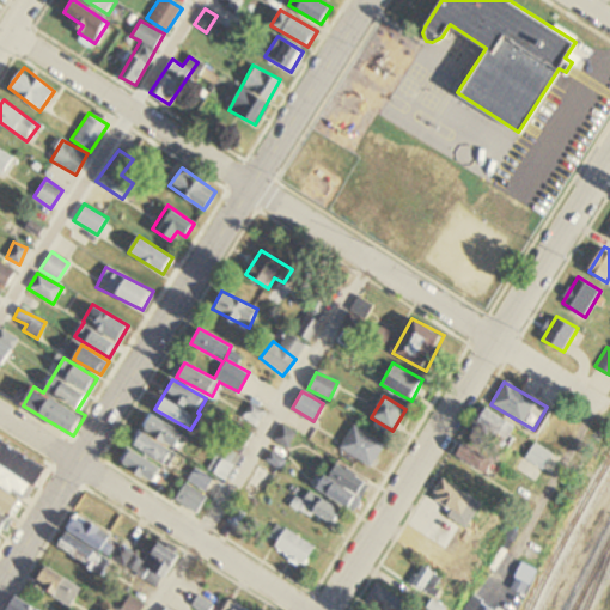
[(261,413),(248,404),(241,416),(254,425),(261,413)]
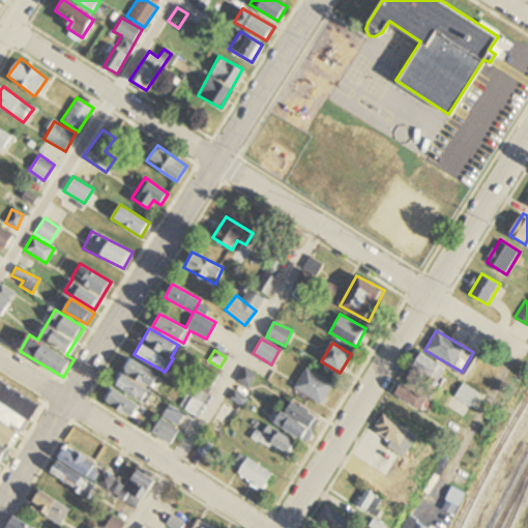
[(433,394),(446,369),(418,354),(405,380),(433,394)]
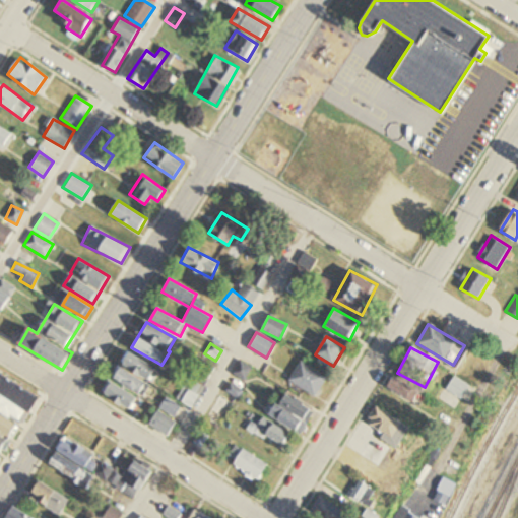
[(141,393),(148,380),(149,381),(157,367),(125,349),(118,363),(117,363),(110,376),(141,393)]
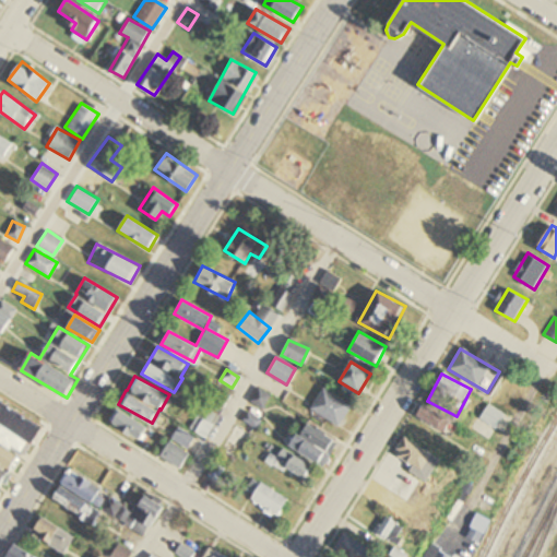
[(232,396),(217,386),(187,424),(201,436),(232,396)]
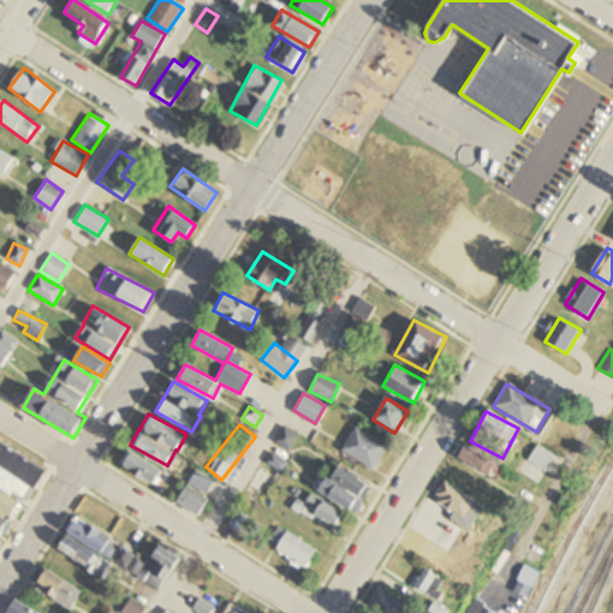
[(274,439),(284,445),(292,433),(283,427),(274,439)]
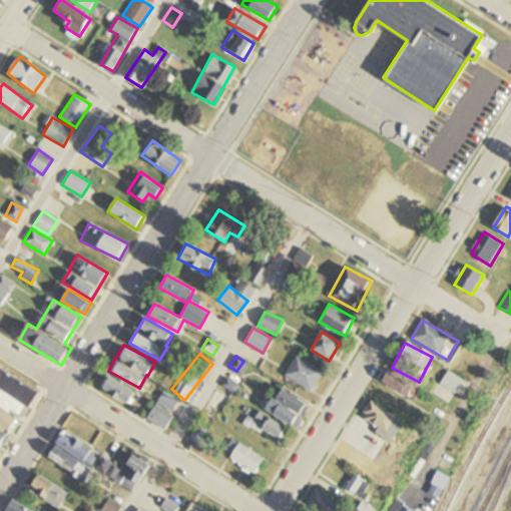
[(284,374),(310,391),(322,373),(296,356),(284,374)]
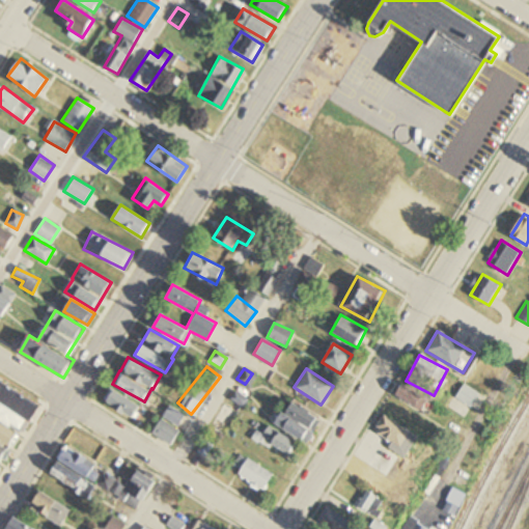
[(0,439),(9,445),(16,435),(0,425),(0,420),(24,434),(40,406),(0,381),(0,439)]
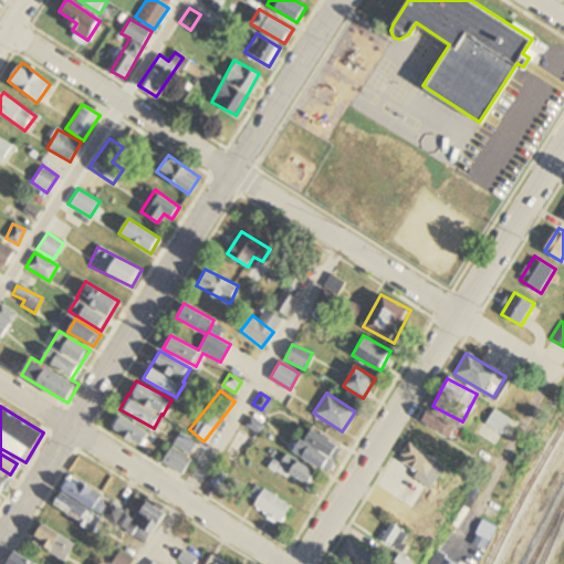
[(510,419),(492,409),(484,425),(502,434),(510,419)]
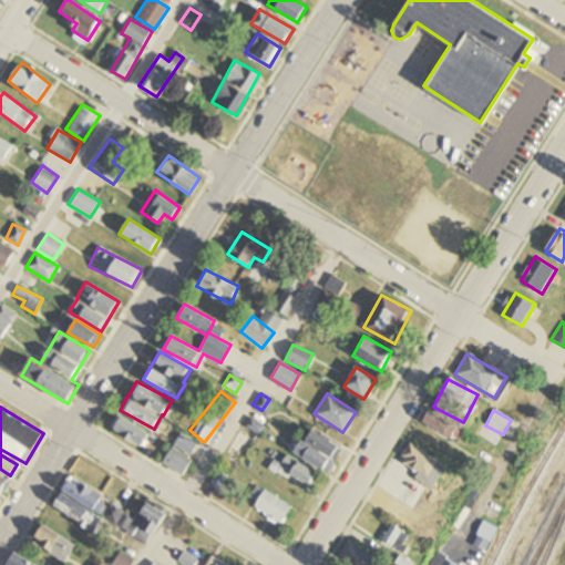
[(452,439),(459,427),(429,411),(422,423),(452,439)]
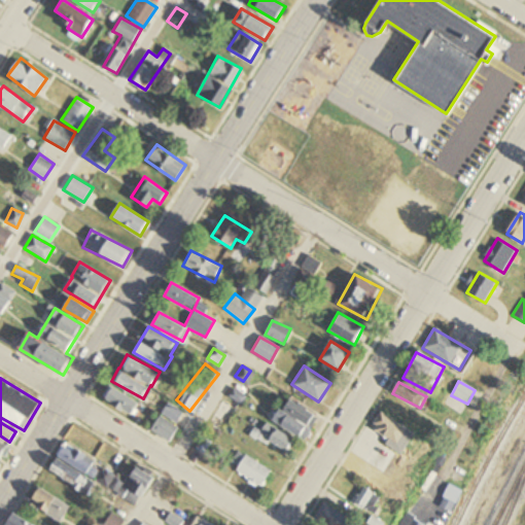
[(101,396),(132,416),(140,403),(109,384),(101,396)]
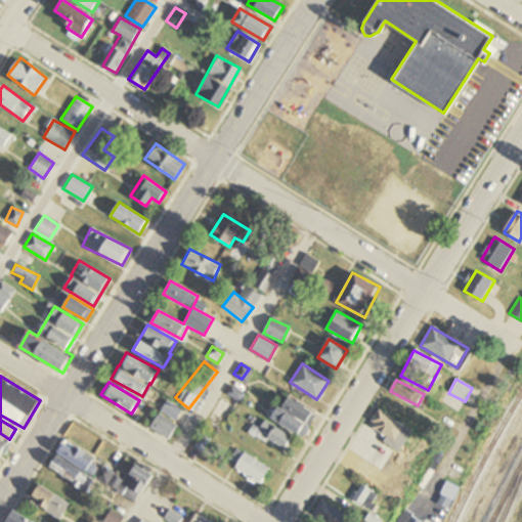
[(271,418),(302,436),(316,412),(286,393),(271,418)]
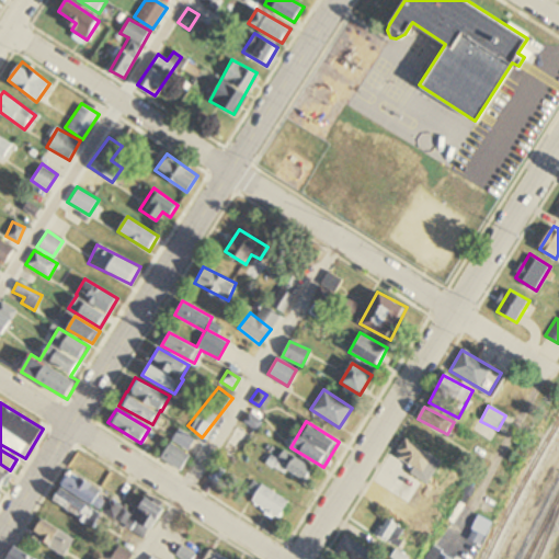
[(236,458),(249,434),(232,425),(219,449),(236,458)]
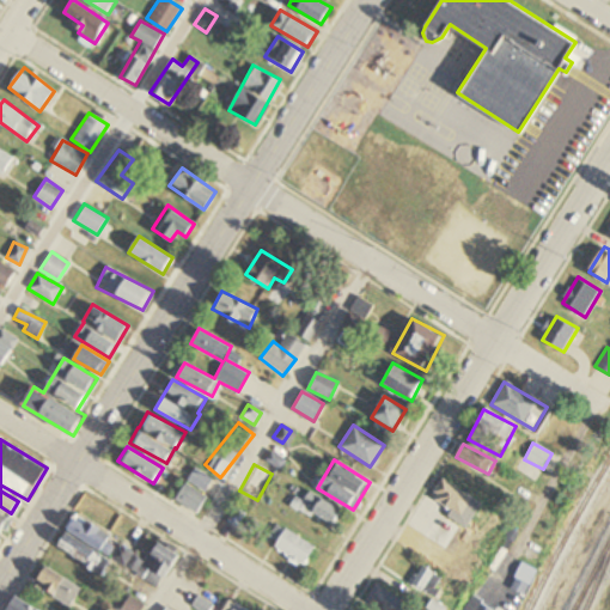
[(187,477),(202,488),(209,479),(193,468),(187,477)]
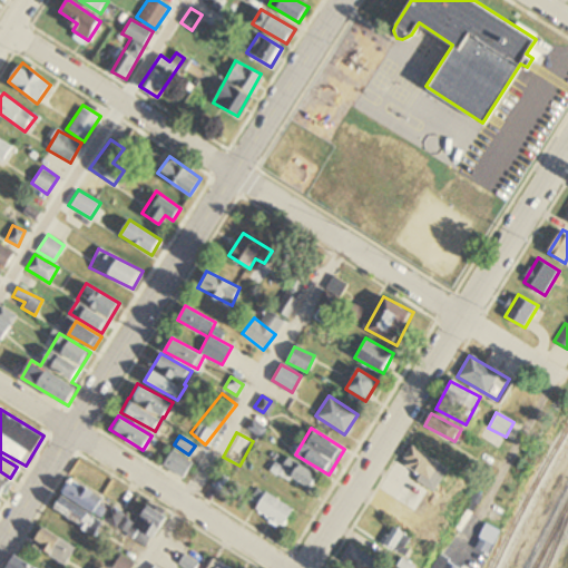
[(400,463),(432,487),(446,468),(414,444),(400,463)]
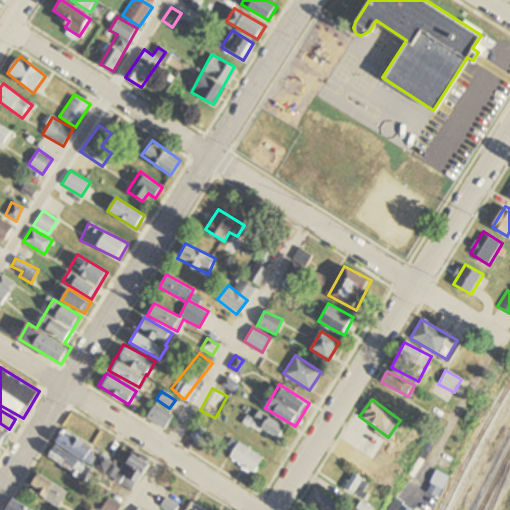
[(145,416),(162,428),(172,415),(154,402),(145,416)]
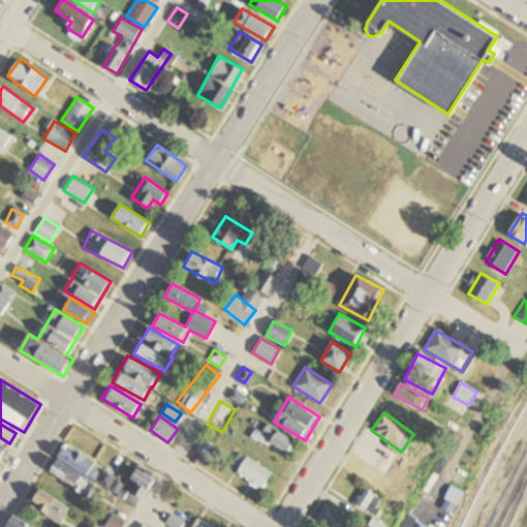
[(90,478),(98,466),(66,443),(58,455),(90,478)]
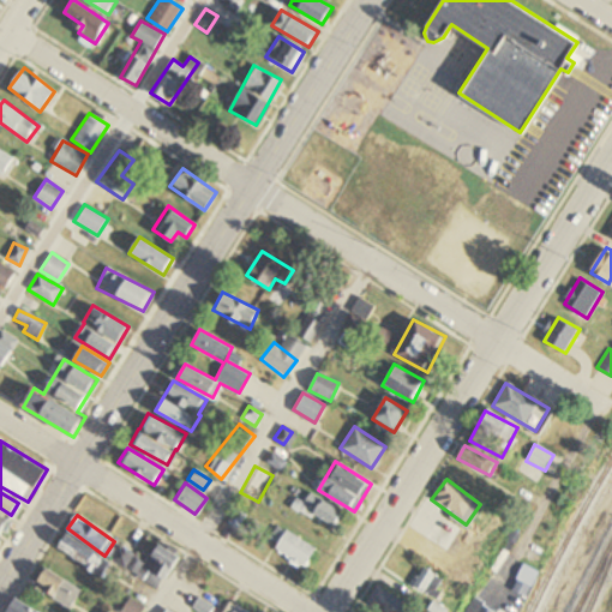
[(303,568),(316,549),(287,529),(274,549),(303,568)]
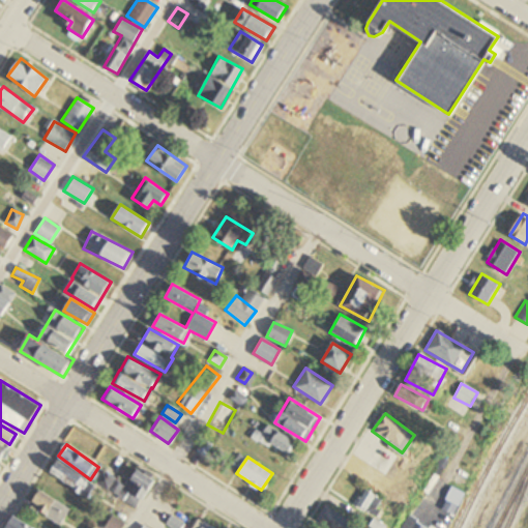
[(87,496),(93,485),(56,461),(49,472),(87,496)]
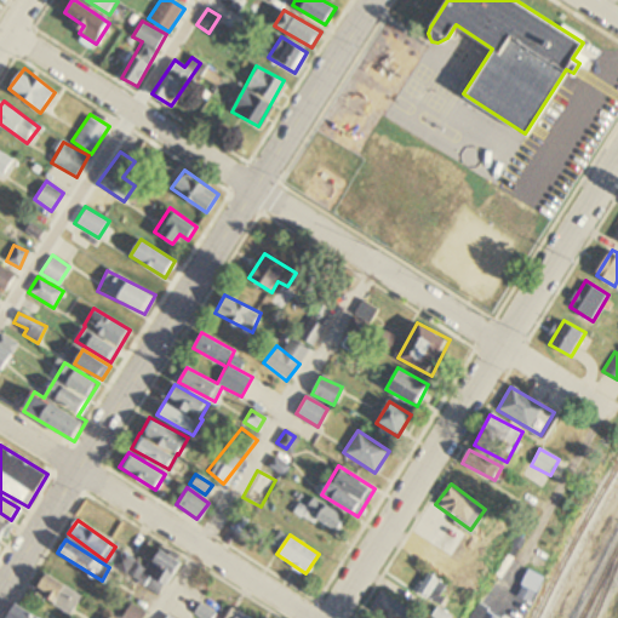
[(132,574),(154,595),(182,567),(160,545),(132,574)]
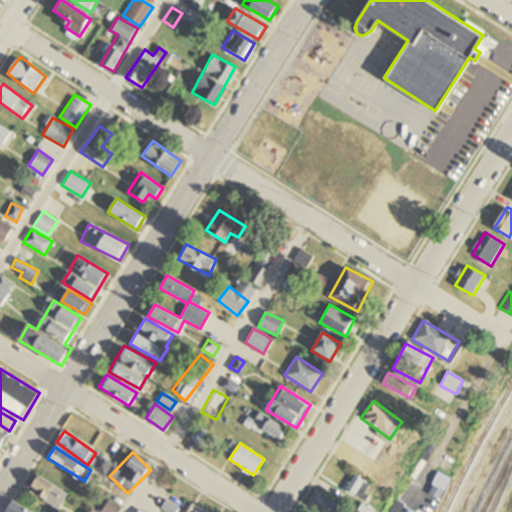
[(103,474),(110,464),(97,456),(91,467),(103,474)]
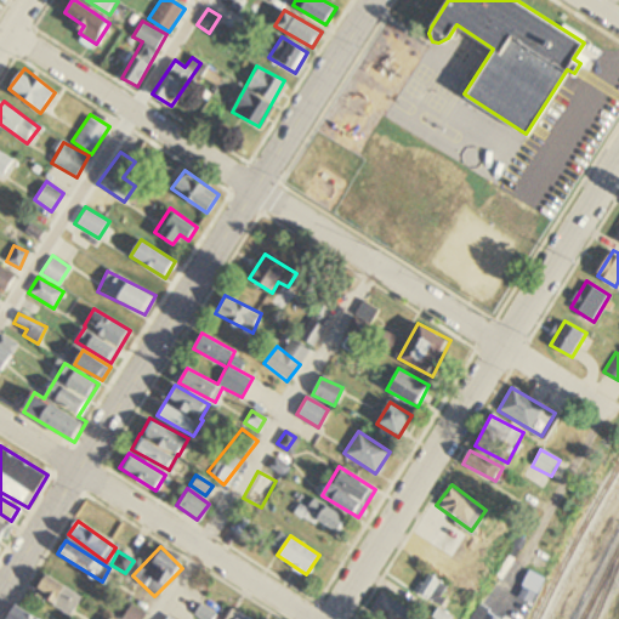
[(418,591),(439,606),(452,588),(431,573),(418,591)]
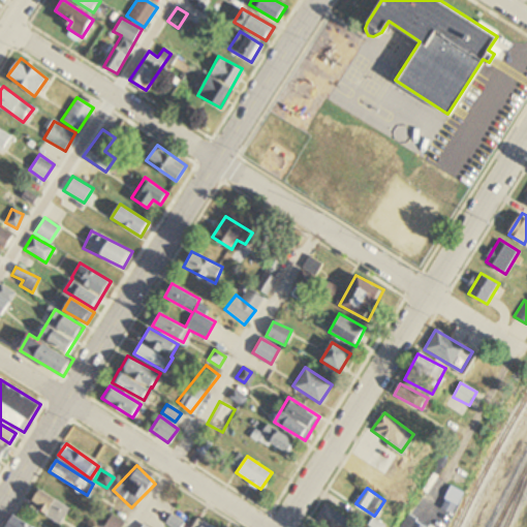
[(68,507),(40,489),(30,505),(58,524),(68,507)]
